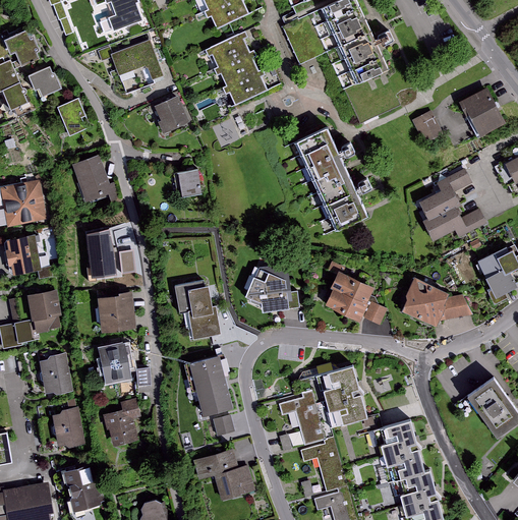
[(140,15),(133,0),(93,0),(94,2),(100,0),(106,0),(111,11),(96,17),(101,31),(140,15)]
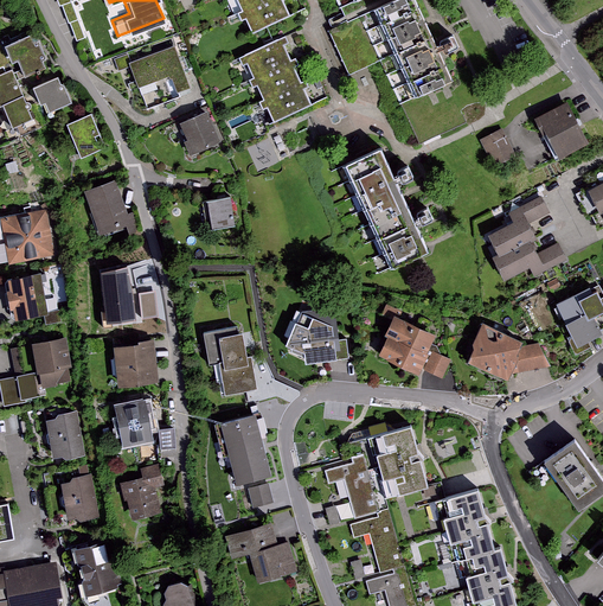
[(257,0),(244,6),(239,8),(243,17),(249,14),(255,27),(290,11),(284,0),(257,0)]
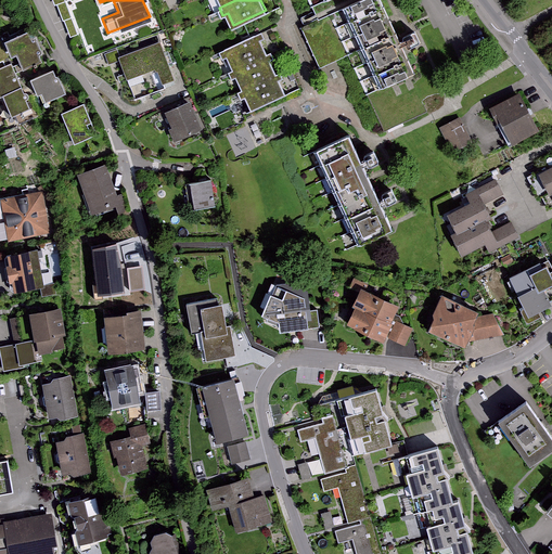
[(411,34),(396,41),(376,0),(360,0),(344,8),(382,90),(412,76),(400,50),(415,43),(411,34)]
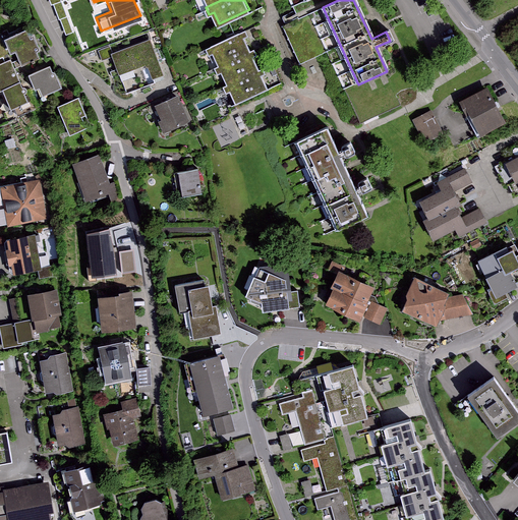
[(281,26),(298,64),(326,52),(307,14),(281,26)]
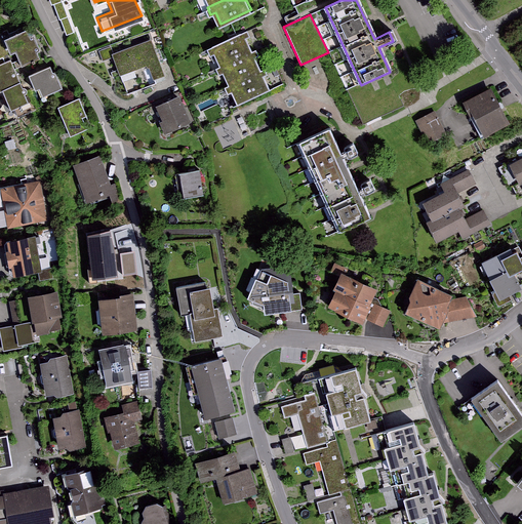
[(22,31),(1,39),(7,53),(13,51),(18,65),(34,58),(31,52),(35,51),(34,49),(30,41),(27,34),(24,36),(22,31)]
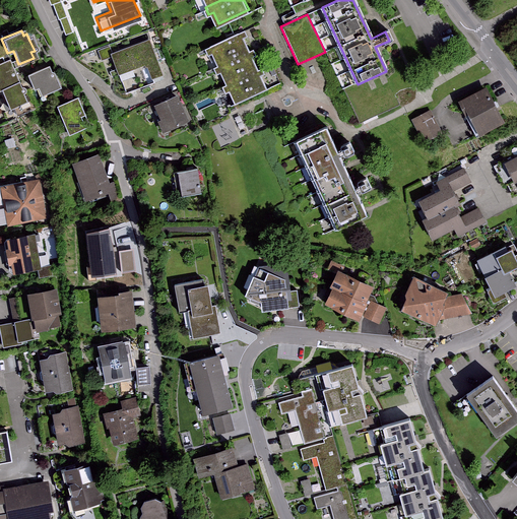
[(245,33),(206,51),(209,57),(214,55),(219,66),(249,52),(244,40),(248,38),(245,33)]
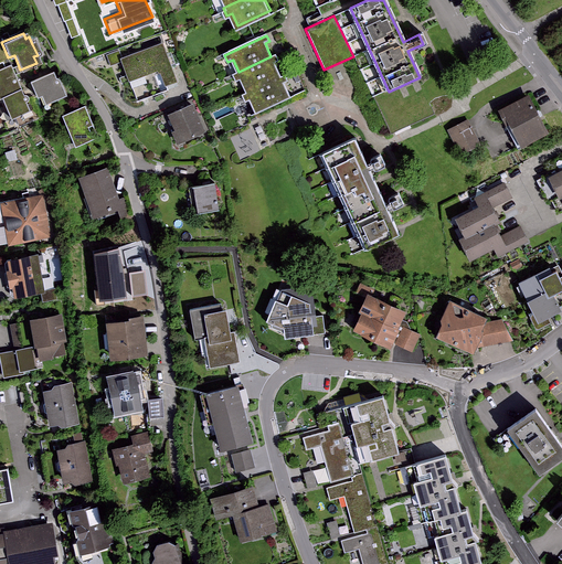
[(120,60),(129,82),(159,71),(166,85),(178,81),(163,43),(120,60)]
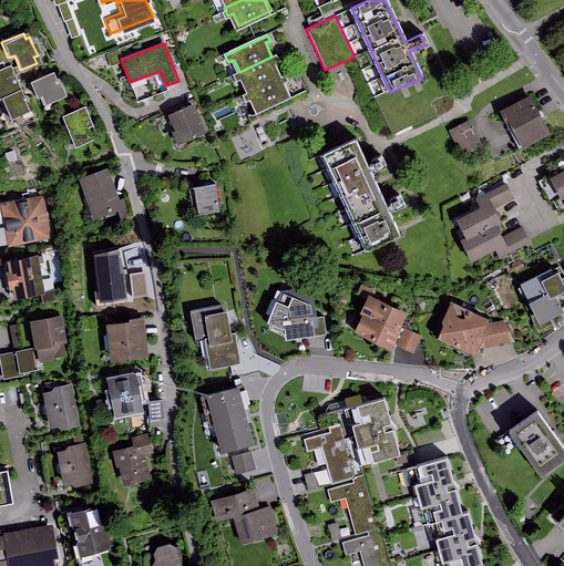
[(121,62),(118,53),(105,58),(109,67),(121,62)]
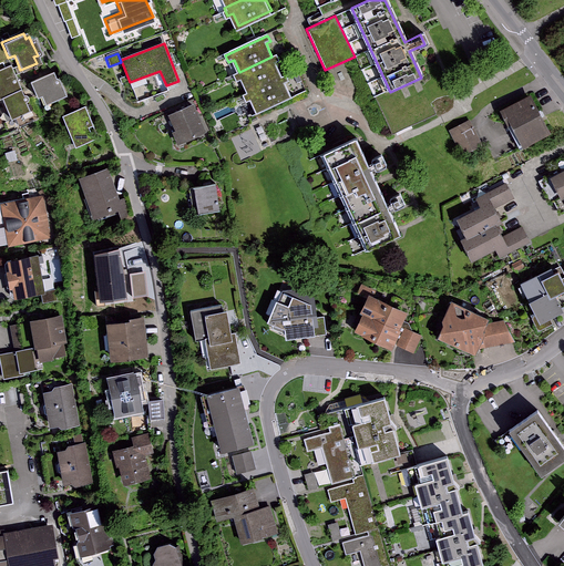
[(239,72),(234,74),(238,81),(243,79),(249,91),(282,75),(276,62),(279,60),(277,54),(272,57),(239,72)]
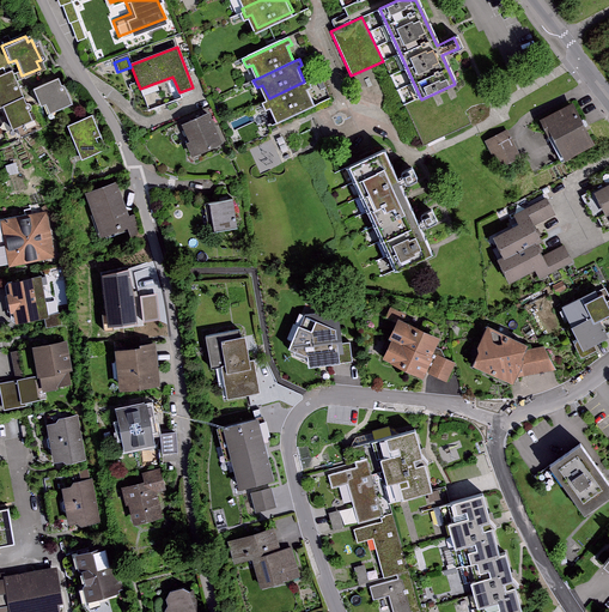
[(11,85),(6,76),(0,78),(0,109),(4,108),(12,128),(28,122),(22,109),(11,85)]
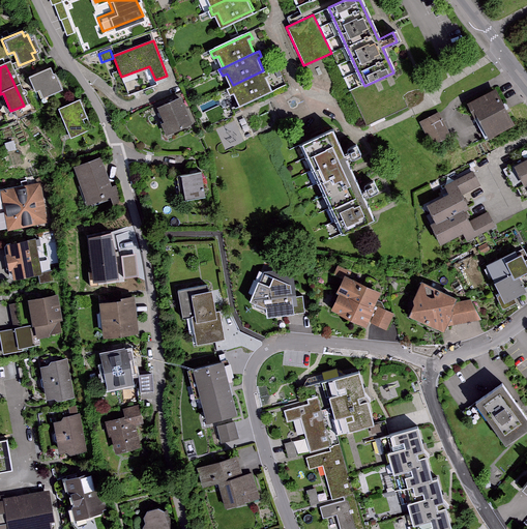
[(51,68),(32,78),(38,91),(42,90),(46,98),(61,91),(54,76),(51,68)]
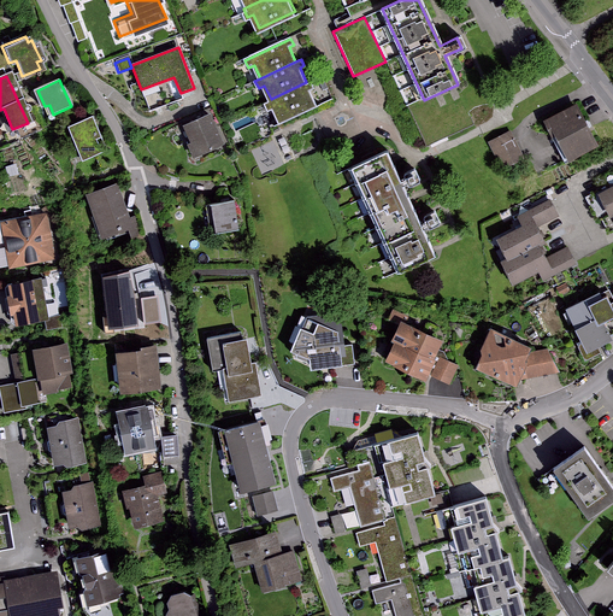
[(271,99),(265,103),(269,110),(275,107),(281,121),(317,104),(310,89),(314,87),(311,81),(306,82),(271,99)]
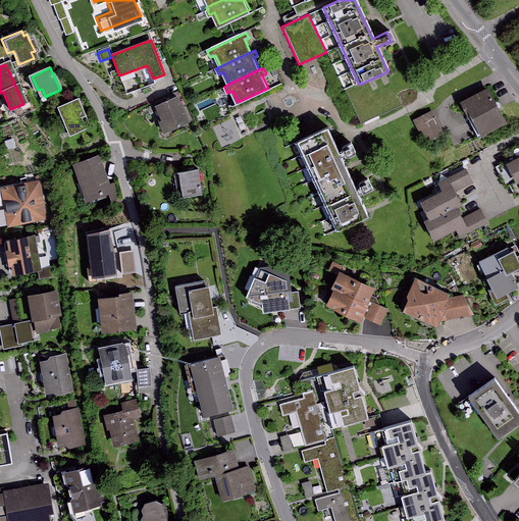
[(506,121),(489,89),(464,102),(469,111),(465,113),(476,137),(506,121)]
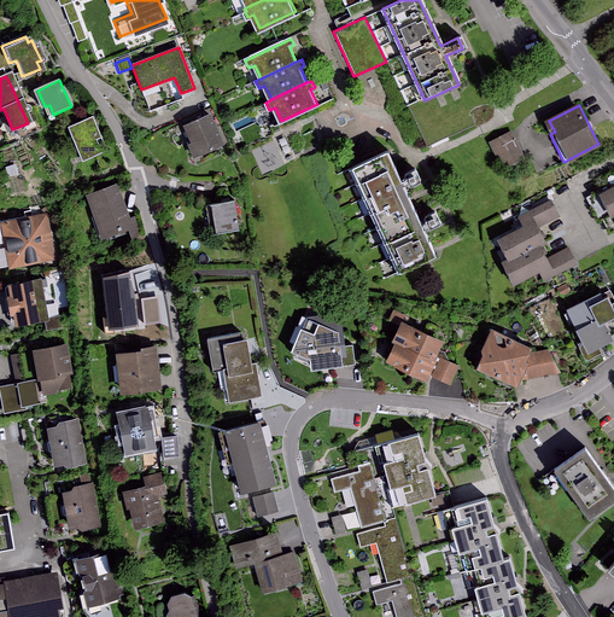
[(98,134),(89,112),(65,122),(79,157),(99,150),(94,137),(98,134)]
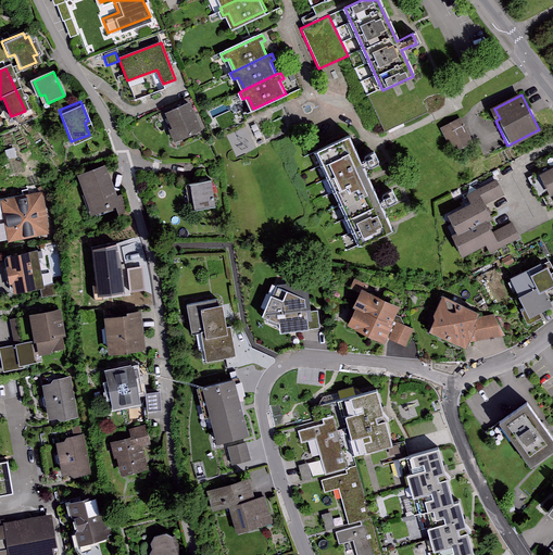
[(185,109),(164,117),(168,127),(164,128),(171,143),(195,133),(185,109)]
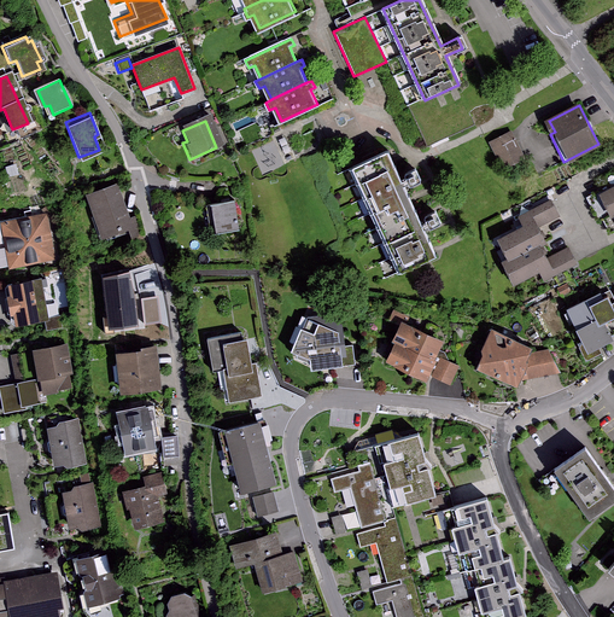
[(521,158),(508,133),(490,143),(504,168),(521,158)]
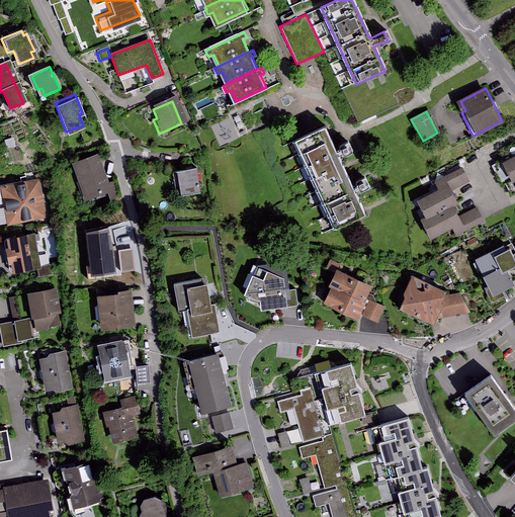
[(331,125),(296,141),(336,227),(370,210),(331,125)]
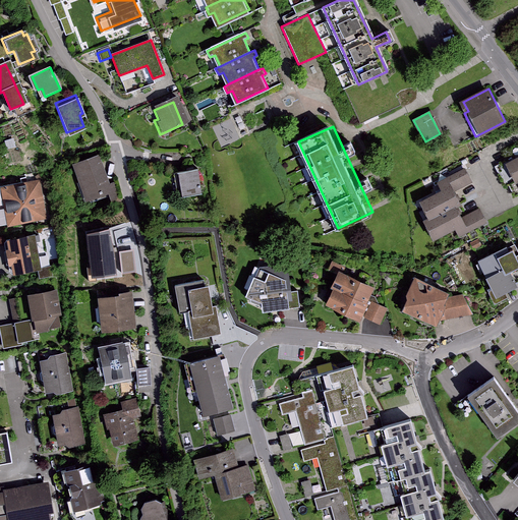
[(517,181),(517,155),(503,164),(514,184),(517,181)]
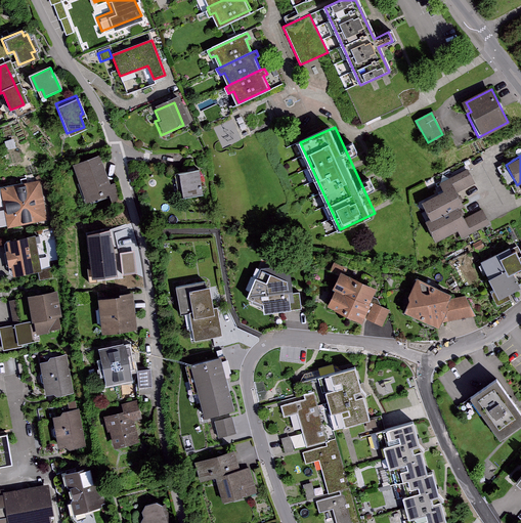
[(96,160),(77,167),(88,200),(106,192),(111,202),(118,199),(112,182),(104,185),(96,160)]
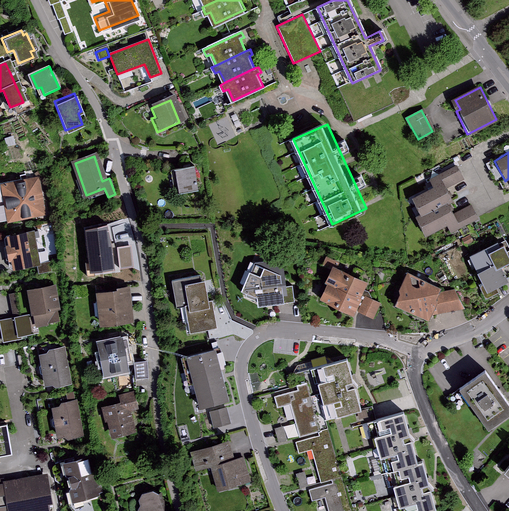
[(448,202),(453,200),(446,188),(463,179),(456,164),(430,177),(434,186),(410,198),(419,217),(448,202)]
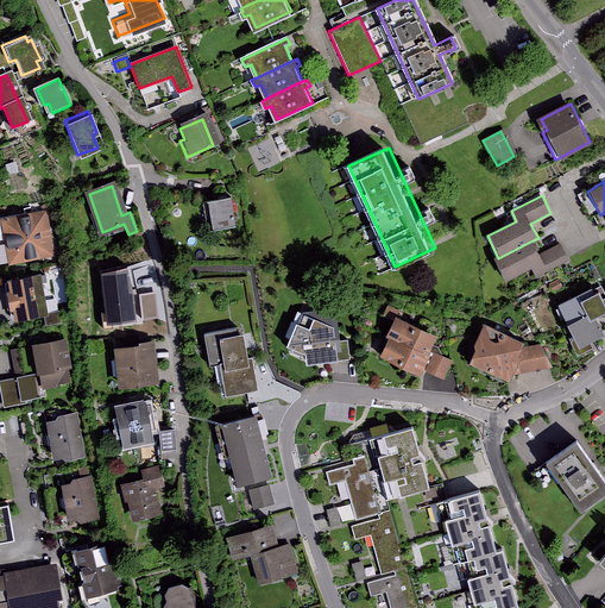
[(233,199),(207,201),(210,229),(237,226),(233,199)]
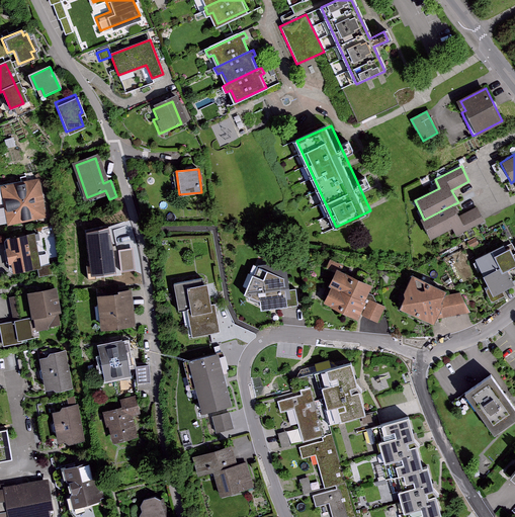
[(34,178),(0,184),(0,224),(41,217),(34,178)]
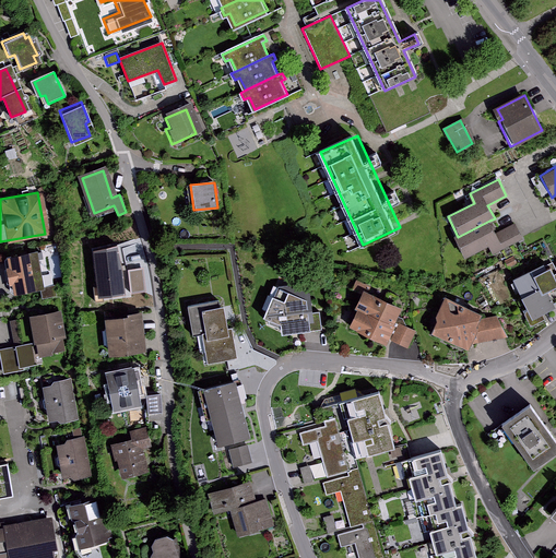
[(494,229),(489,221),(458,237),(454,239),(463,257),(489,244),(494,251),(522,236),(513,220),(494,229)]
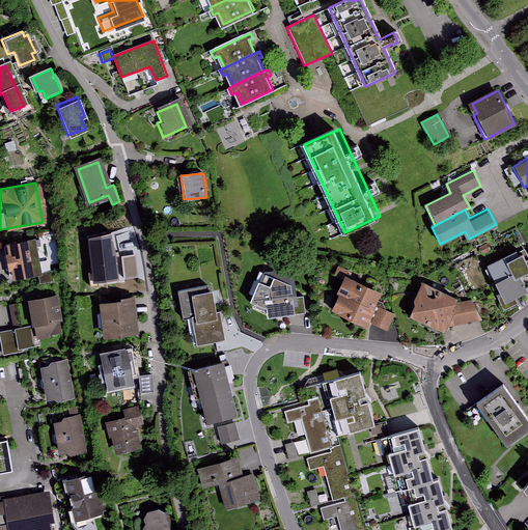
[(31,239),(2,244),(7,279),(37,274),(31,239)]
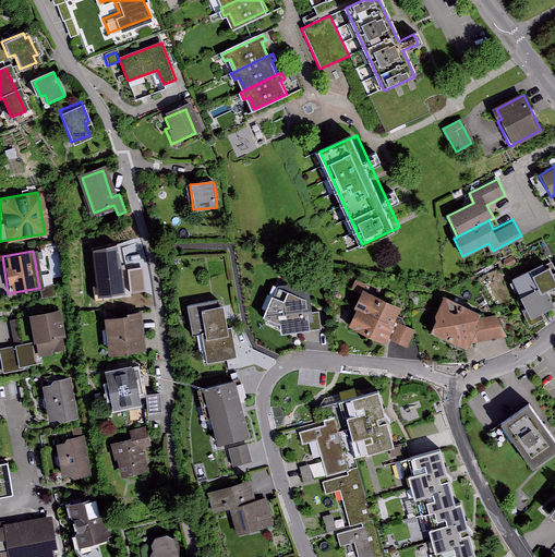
[(141,281),(141,264),(128,264),(128,281),(141,281)]
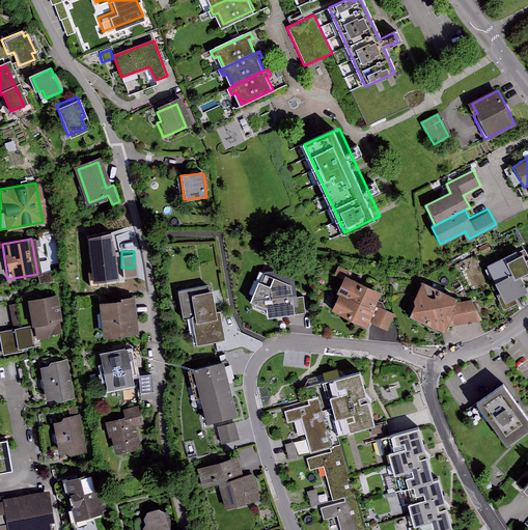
[(117,253),(86,256),(89,285),(119,283),(117,253)]
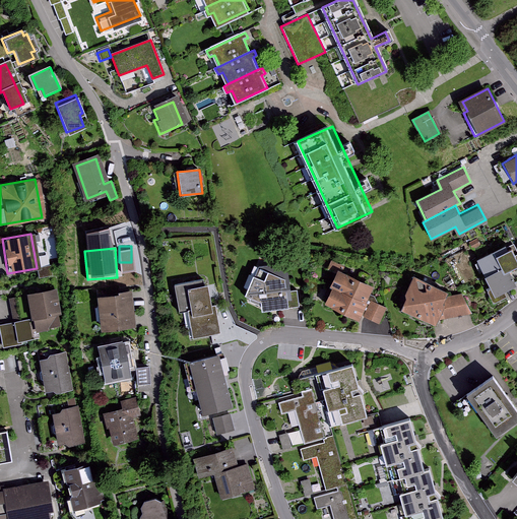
[(506,299),(504,295),(516,286),(516,285),(510,273),(516,268),(516,267),(507,248),(478,264),(492,288),(489,290),(496,304),(506,299)]
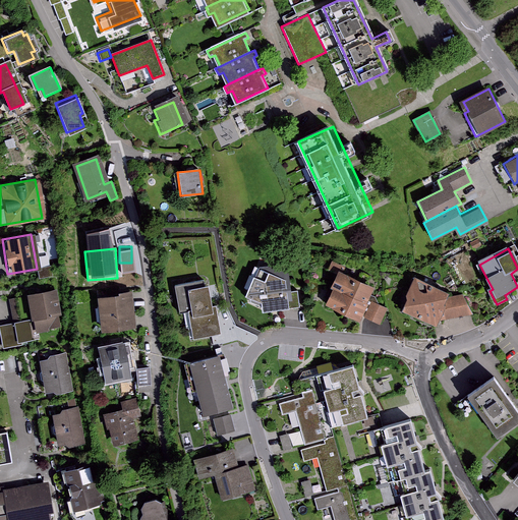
[(259,267),(252,266),(243,290),(252,293),(253,302),(267,309),(292,308),(289,279),(290,274),(272,266),(259,267)]
